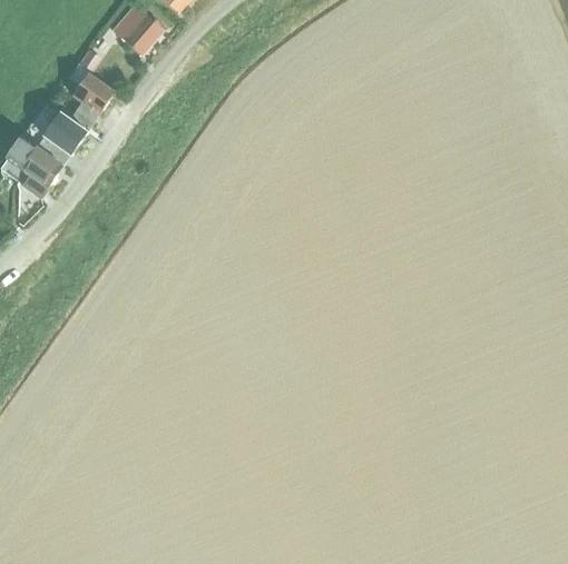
[(166,0),(177,10),(186,0),(166,0)]
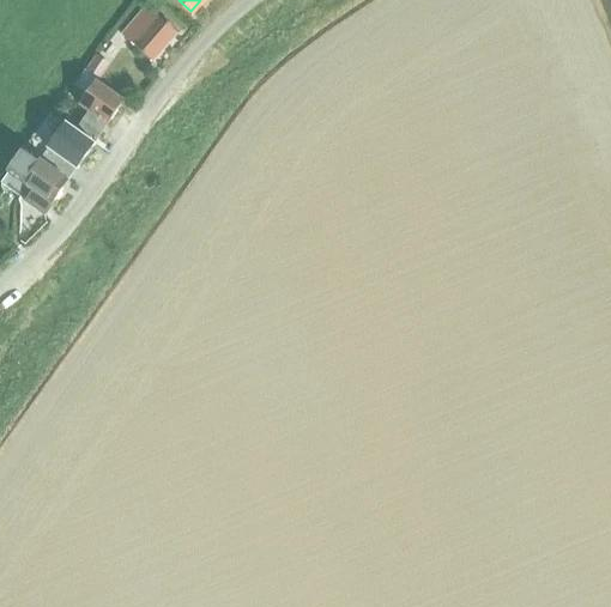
[(121,32),(151,58),(175,30),(145,5),(121,32)]
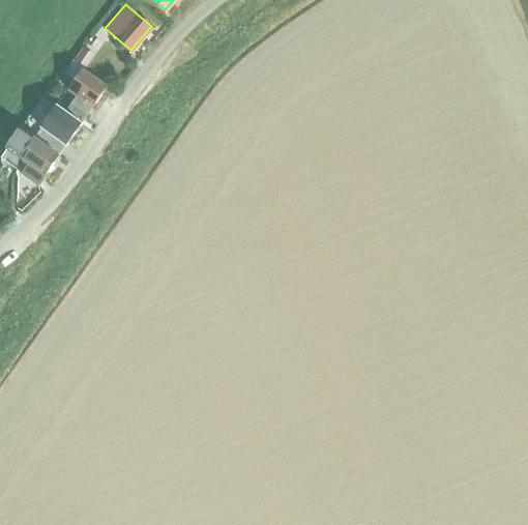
[(103,39),(91,32),(87,38),(98,46),(103,39)]
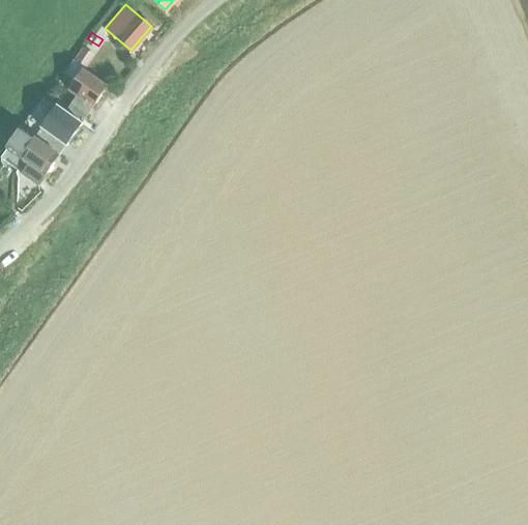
[(67,106),(83,117),(106,85),(83,69),(85,66),(74,58),(65,70),(76,78),(67,89),(76,94),(67,106)]
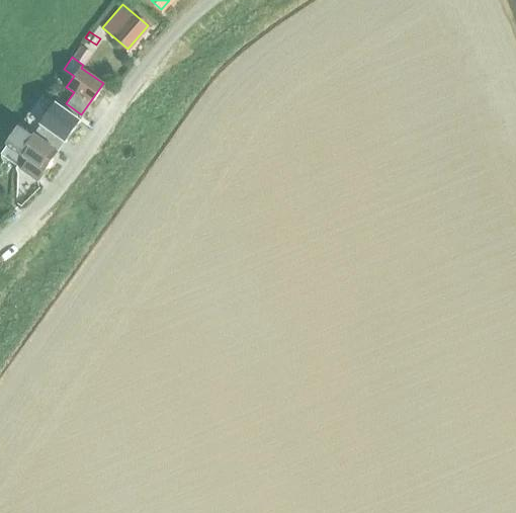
[(47,113),(32,133),(57,150),(78,119),(40,93),(33,104),(47,113)]
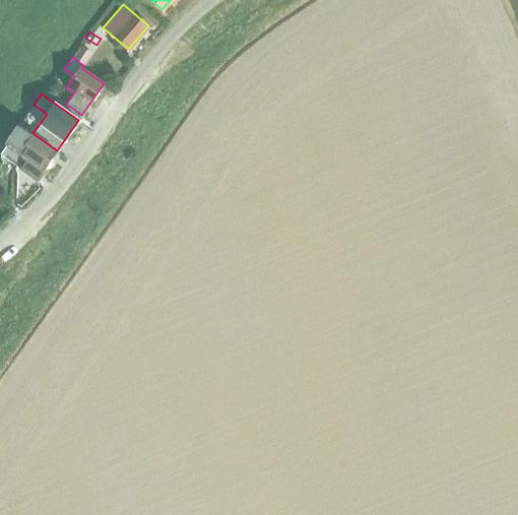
[(33,133),(19,124),(0,152),(0,154),(37,180),(57,150),(33,133)]
